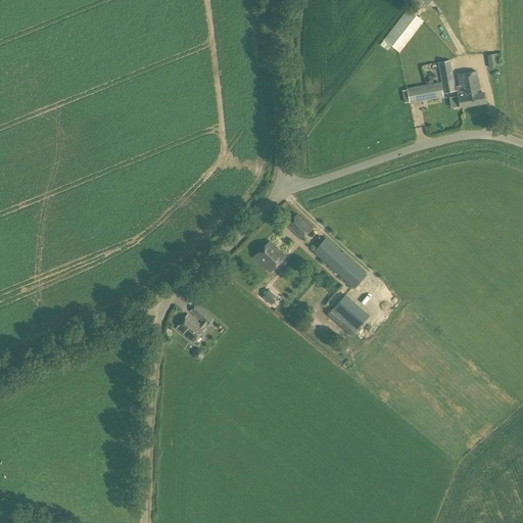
[(399,52),(423,21),(408,8),(383,40),(399,52)]
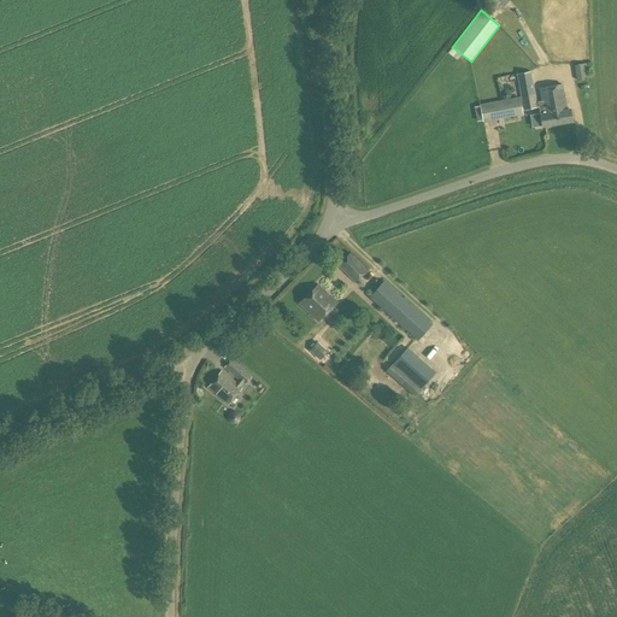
[(577,62),(577,77),(589,76),(588,62),(577,62)]
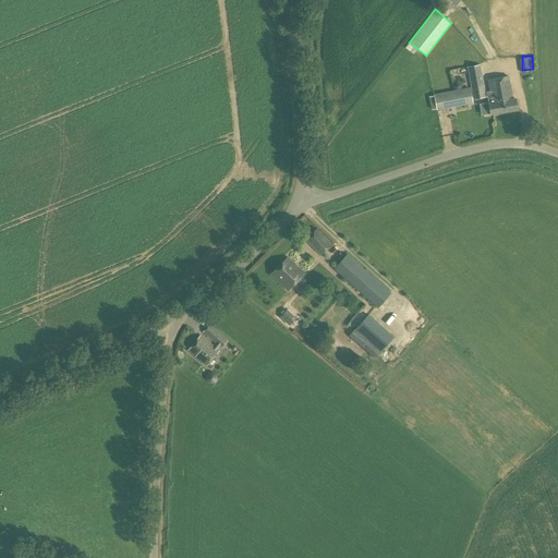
[(485,93),(481,64),(468,67),(473,98),(488,95),(490,112),(517,109),(516,99),(512,100),(509,77),(489,80),(490,92),(485,93)]
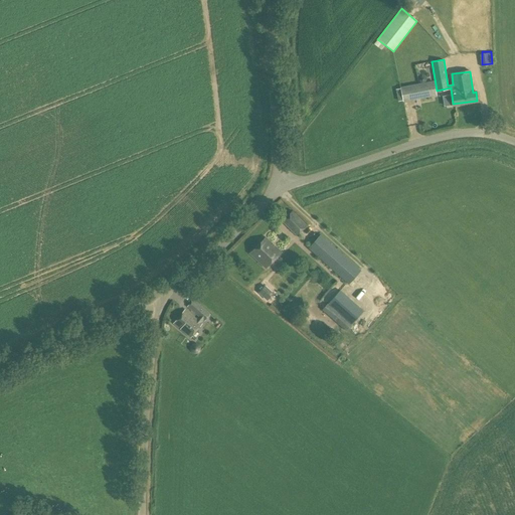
[(403,102),(437,96),(434,80),(425,83),(421,83),(400,87),(403,102)]
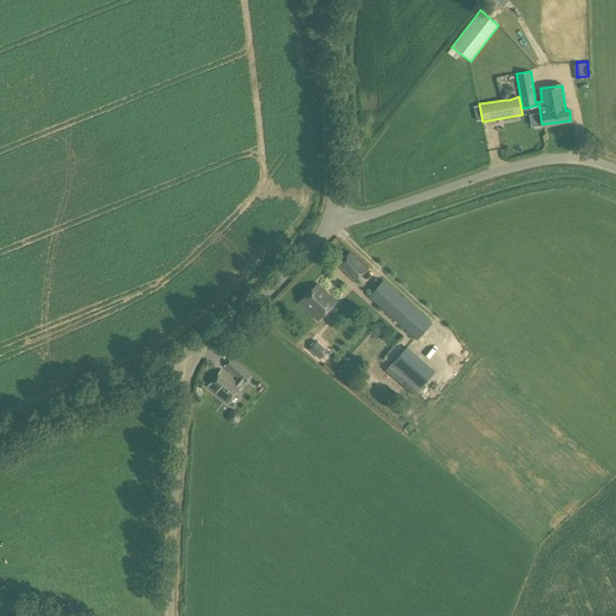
[(355,283),(367,270),(349,252),(337,265),(355,283)]
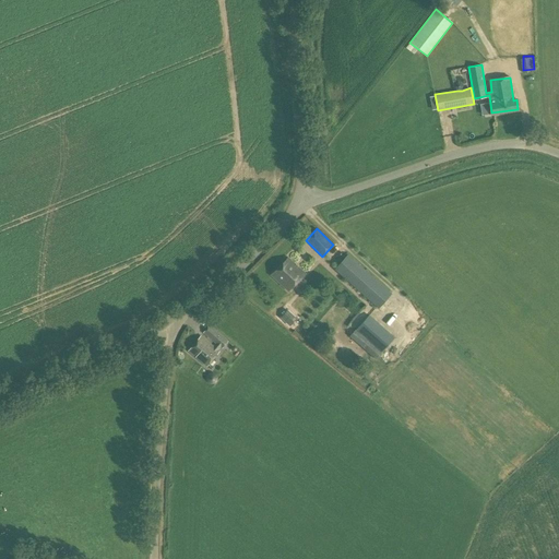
[(379,308),(391,294),(348,254),(335,269),(343,275),(343,276),(379,308)]
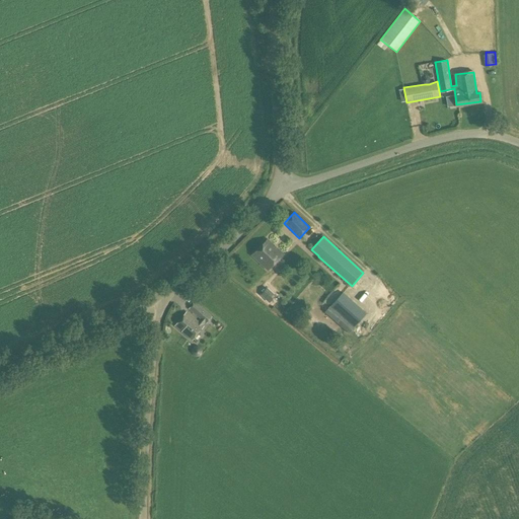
[(268,239),(252,255),(268,270),(283,253),(268,239)]
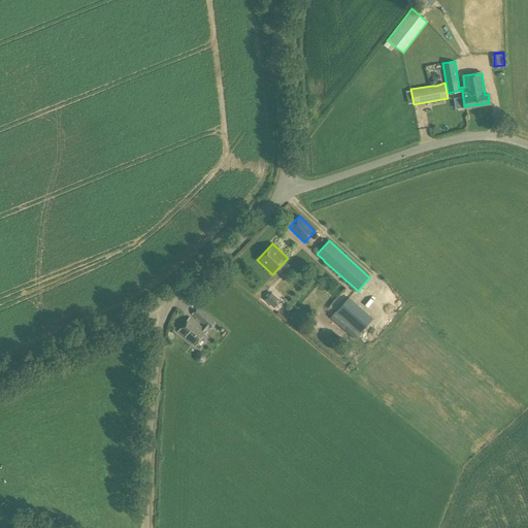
[(268,304),(276,311),(284,303),(275,296),(268,304)]
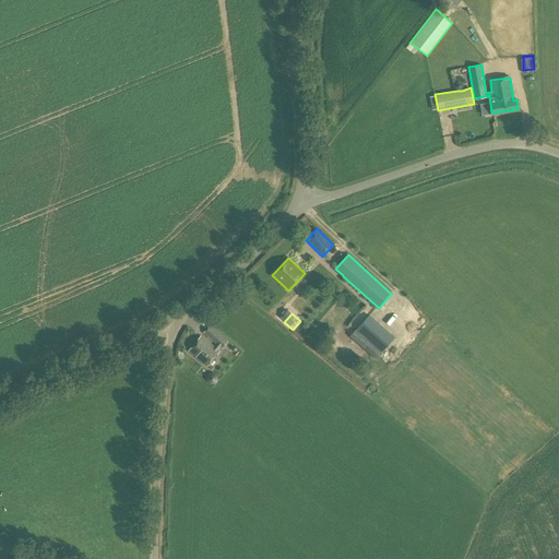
[(377,357),(394,337),(369,314),(356,330),(368,341),(364,345),(377,357)]
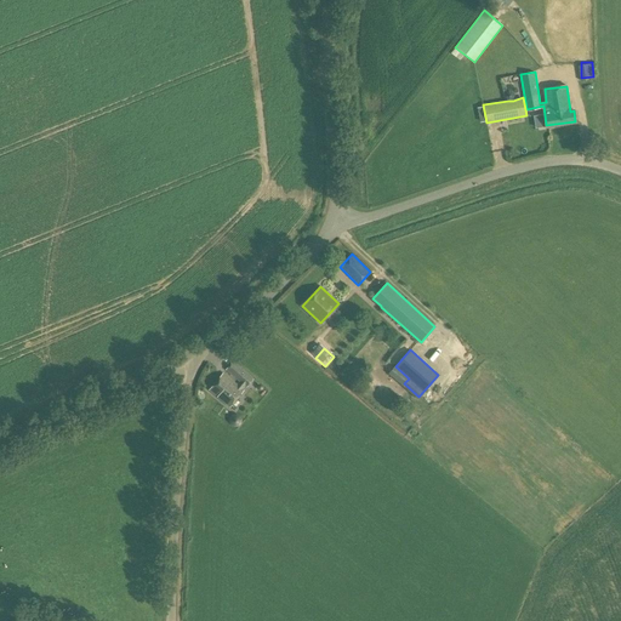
[(248,386),(254,379),(234,363),(228,370),(241,382),(238,386),(223,374),(211,389),(229,405),(243,391),(241,389),(245,385),(248,386)]
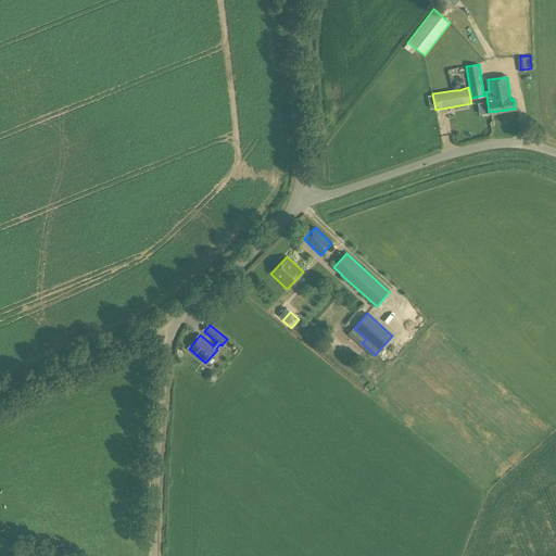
[(362,343),(366,339),(354,328),(354,327),(348,335),(359,345),(362,343)]
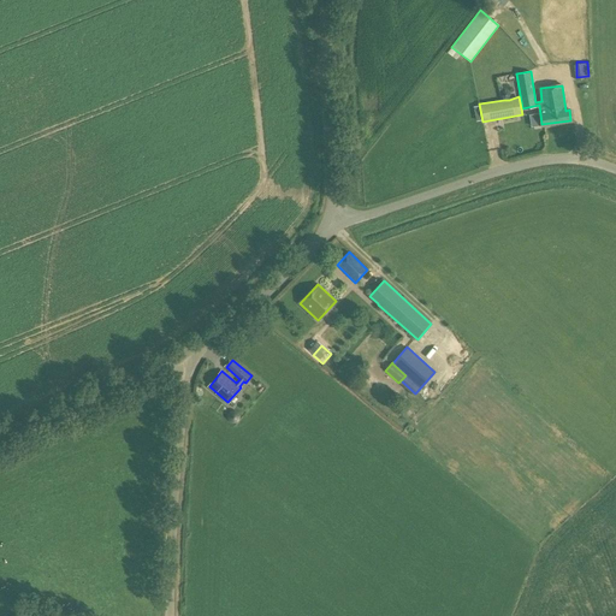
[(46,615),(48,611),(23,605),(21,615),(46,615)]
